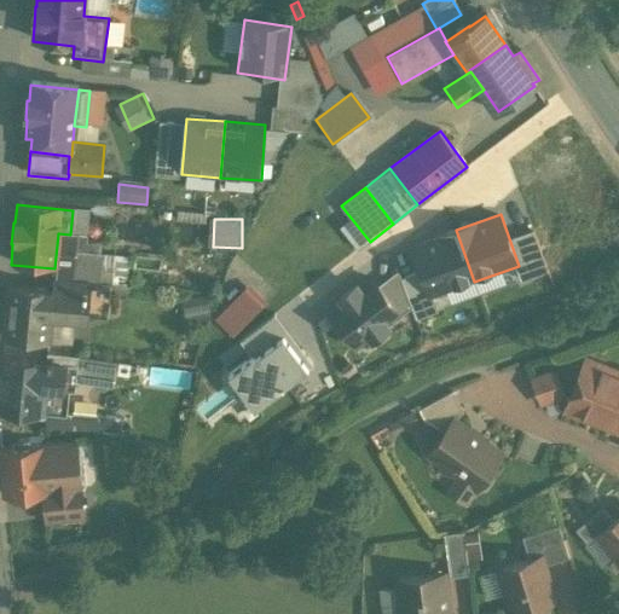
[(429,297),(474,282),(456,230),(411,245),(429,297)]
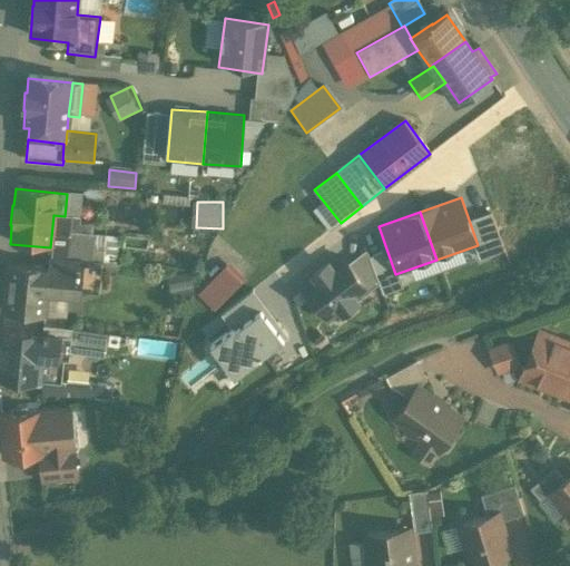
[(92,236),(66,233),(64,260),(80,262),(90,263),(92,236)]
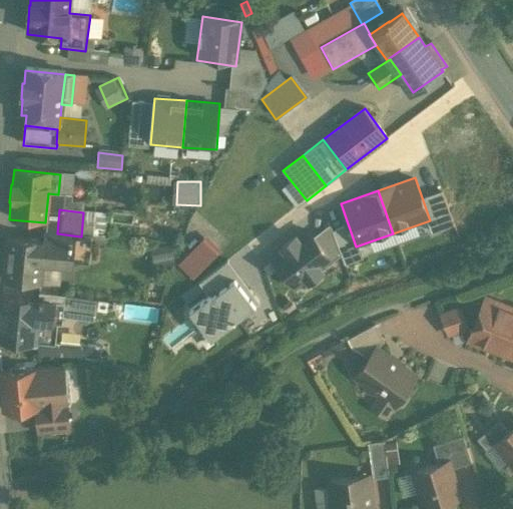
[(83,212),(81,236),(90,237),(93,213),(83,212)]
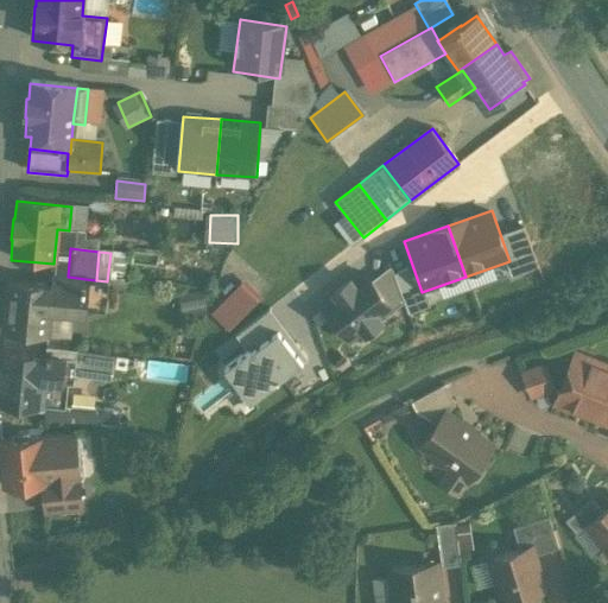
[(320,309),(347,344),(393,310),(366,273),(320,309)]
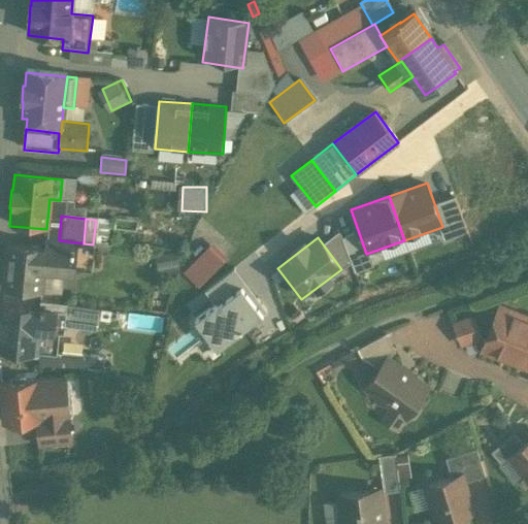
[(59,240),(44,239),(44,250),(45,250),(43,267),(71,270),(74,242),(59,240)]
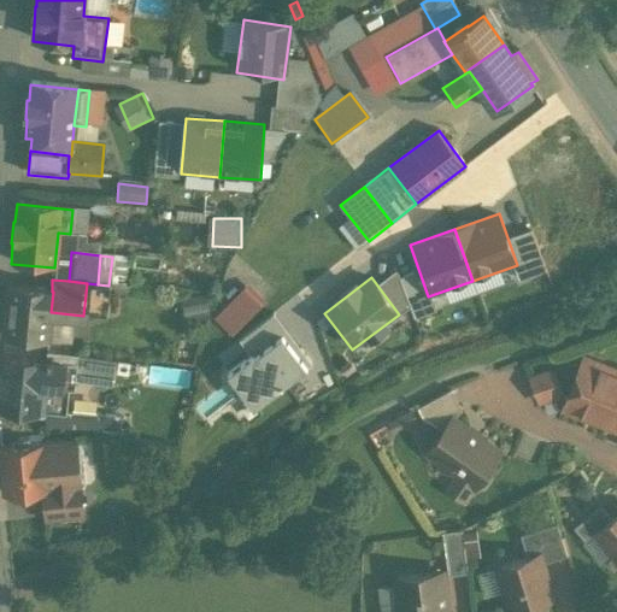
[(98,284),(87,283),(83,316),(106,317),(109,286),(98,284)]
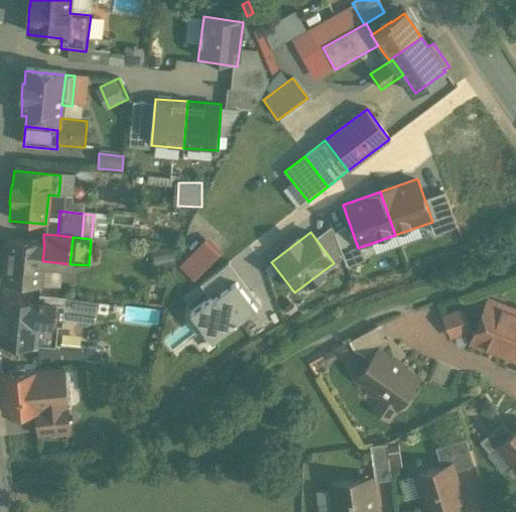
[(183,264),(200,279),(226,252),(210,237),(183,264)]
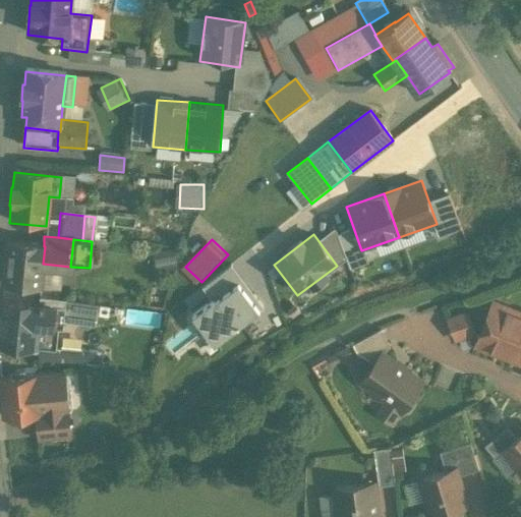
[(44,246),(6,242),(2,286),(41,289),(43,264),(45,246),(44,246)]
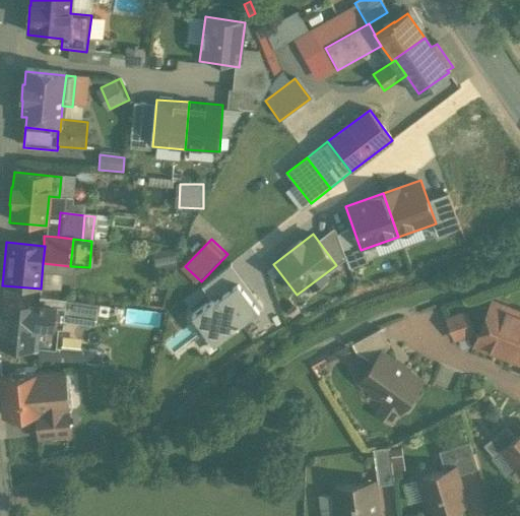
[(156,250),(158,268),(180,266),(179,248),(156,250)]
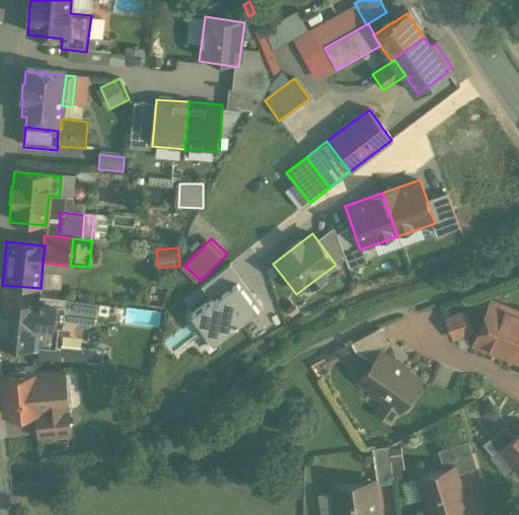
[(38,305),(1,301),(0,308),(0,345),(34,349),(35,348),(54,350),(56,328),(61,328),(62,321),(93,325),(96,305),(39,297),(38,305)]
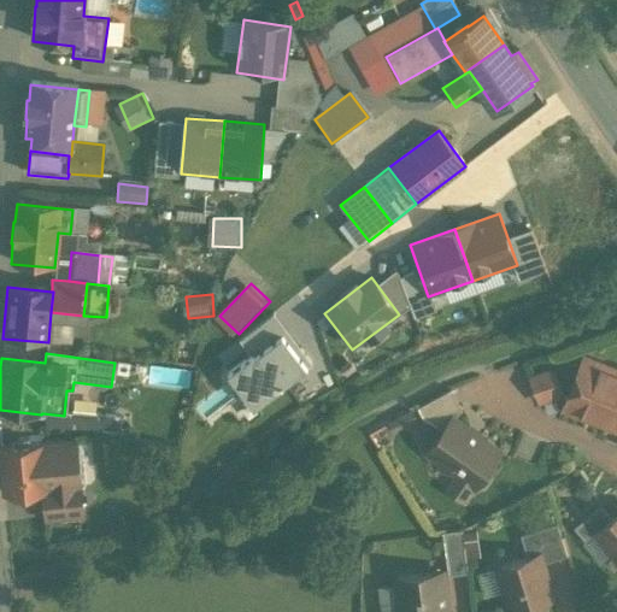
[(616,375),(583,362),(564,410),(616,430),(616,375)]
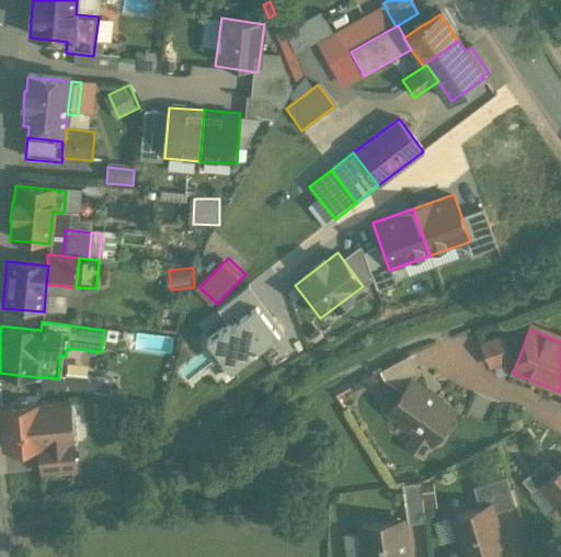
[(410,356),(379,374),(384,382),(401,395),(410,383),(413,385),(420,375),(410,356)]
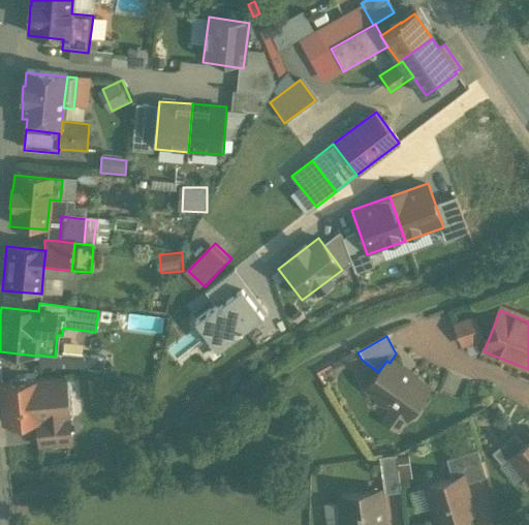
[(88,357),(60,353),(59,369),(87,370),(88,357)]
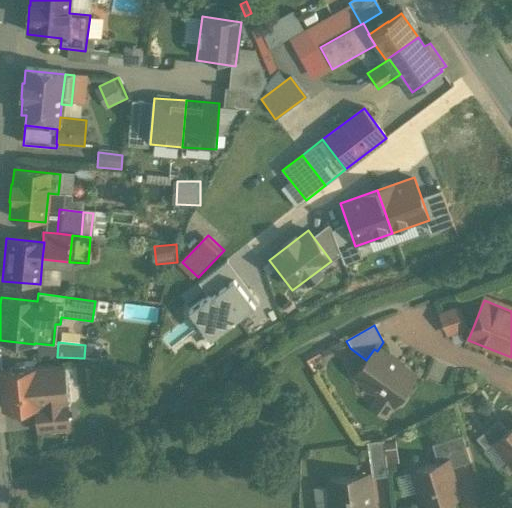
[(377,351),(374,349),(366,360),(354,378),(366,386),(363,390),(376,399),(383,390),(396,400),(390,408),(391,409),(414,378),(377,351)]
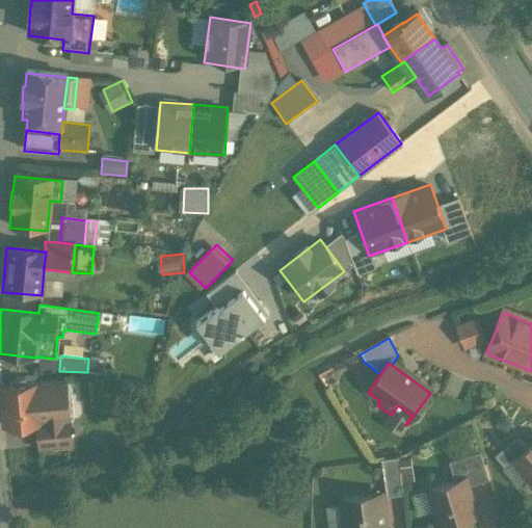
[(37,384),(0,388),(4,428),(37,425),(70,422),(70,421),(71,421),(71,420),(65,420),(61,385),(67,384),(67,383),(37,385),(37,384)]
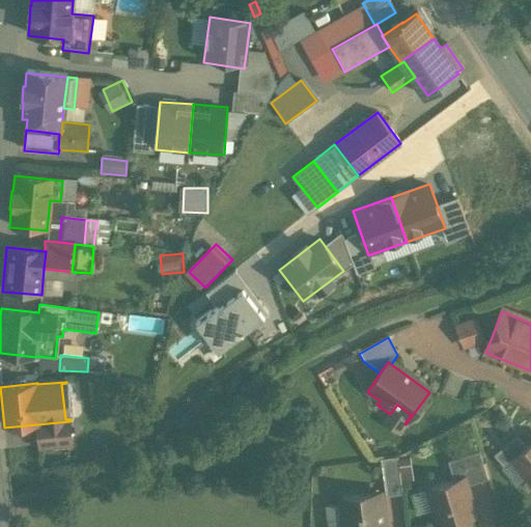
[(70,421),(37,424),(39,449),(72,446),(70,421)]
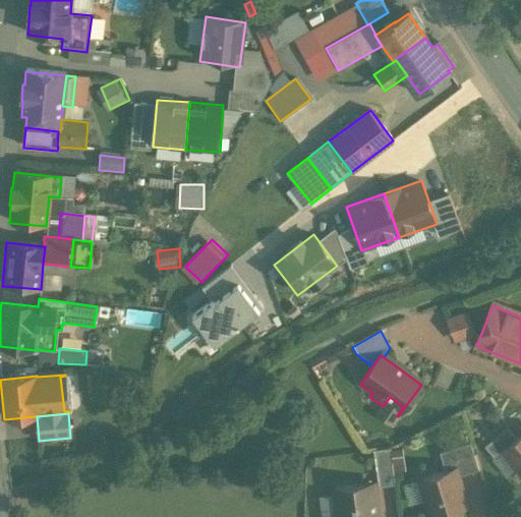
[(506,429),(484,448),(494,460),(503,453),(502,452),(515,441),(506,429)]
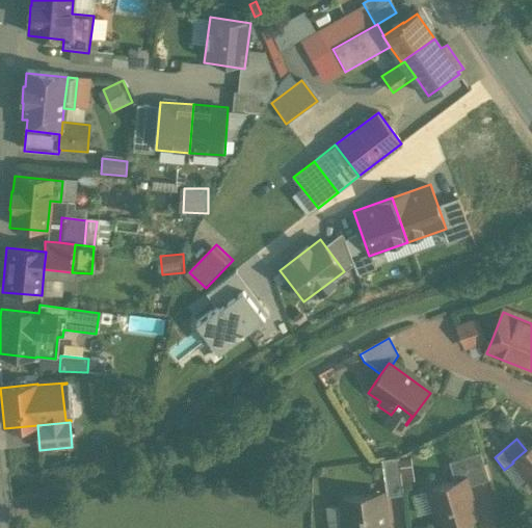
[(531,445),(526,450),(512,462),(513,463),(531,485),(531,445)]
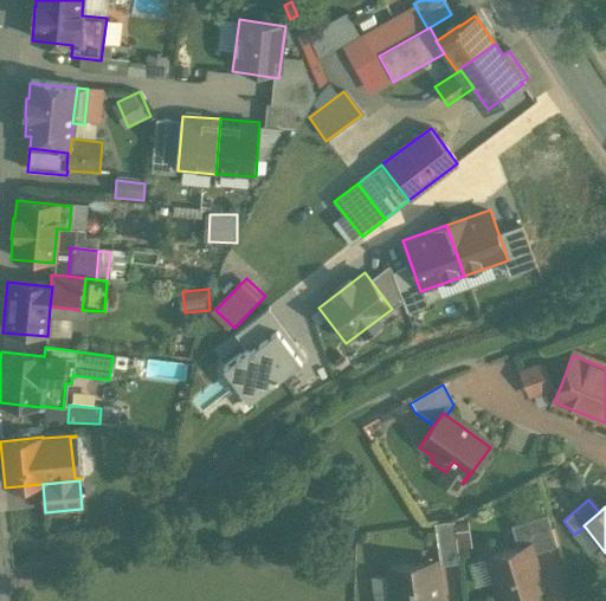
[(547,516),(511,528),(519,550),(529,547),(533,556),(556,548),(547,516)]
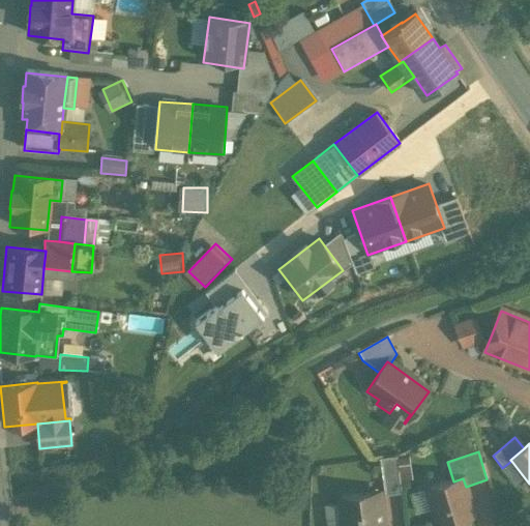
[(396,457),(380,460),(385,496),(402,494),(396,457)]
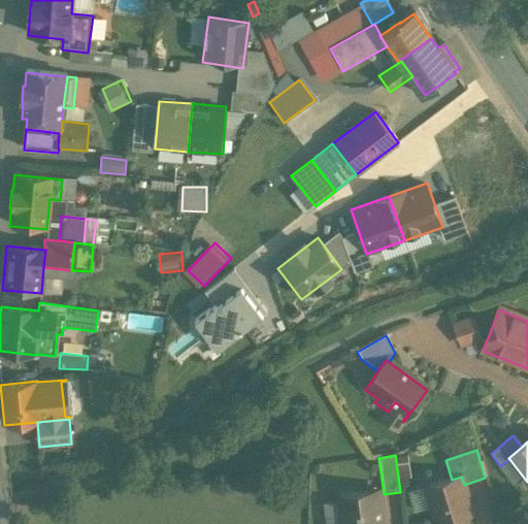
[(452,480),(426,488),(436,523),(443,523),(472,514),(464,485),(461,477),(452,480)]
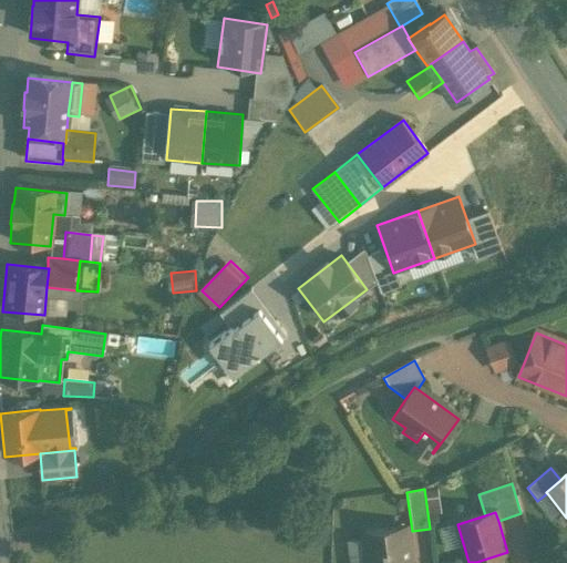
[(411,562),(406,529),(364,534),(368,562),(411,562)]
